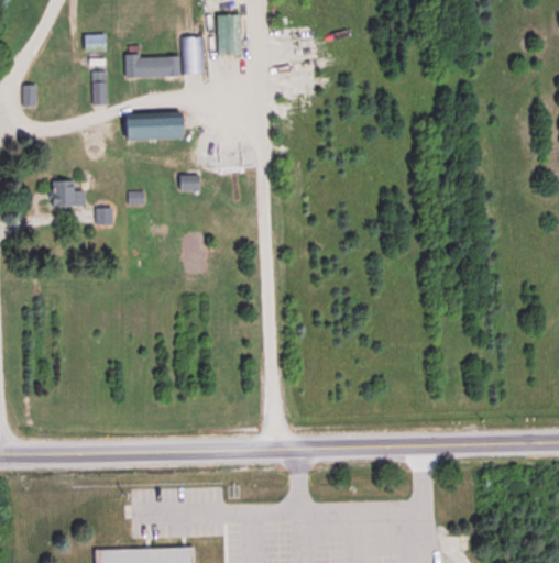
[(218,55),(240,55),(240,15),(218,15),(218,55)]
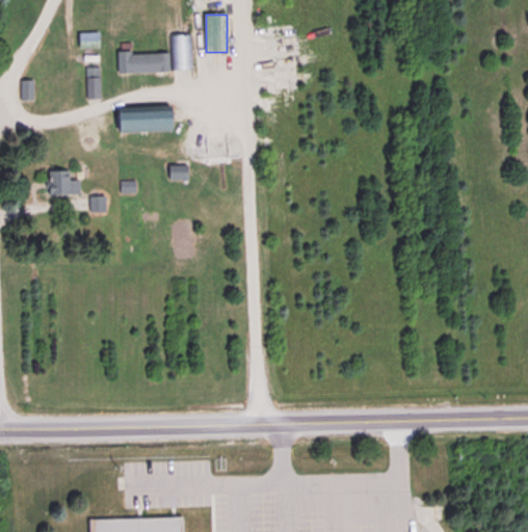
[(100,33),(81,33),(81,48),(100,48),(100,33)]
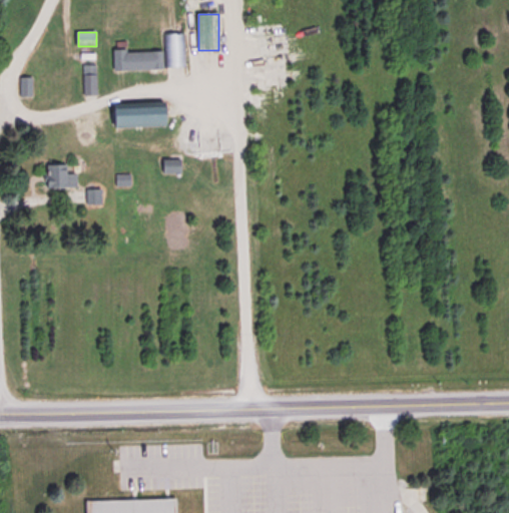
[(114,70),(165,70),(165,50),(114,50),(114,70)]
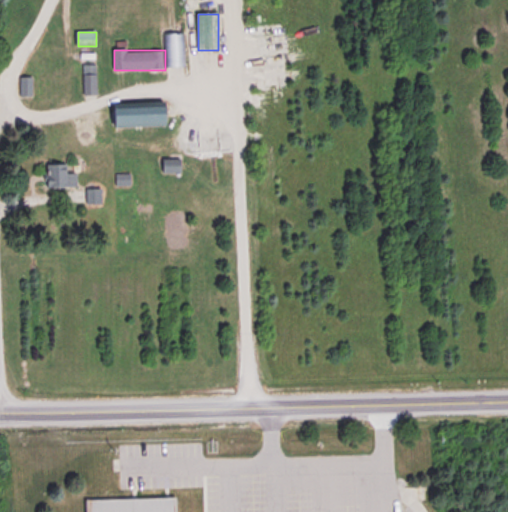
[(97,93),(97,75),(86,75),(86,93),(97,93)]
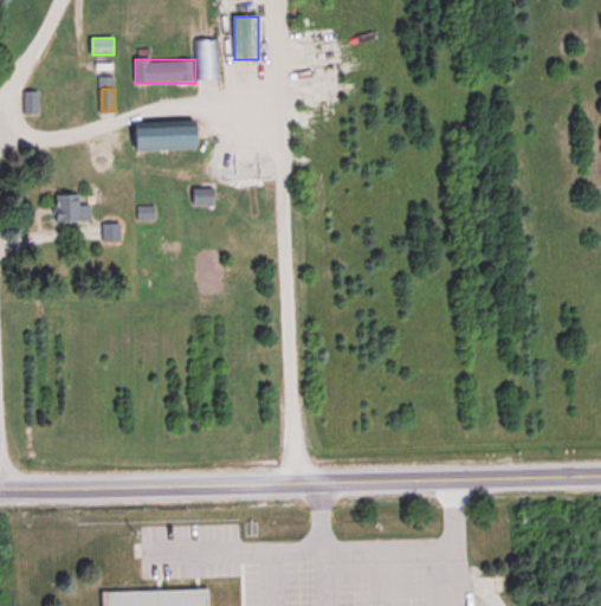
[(40,115),(40,94),(25,94),(25,115),(40,115)]
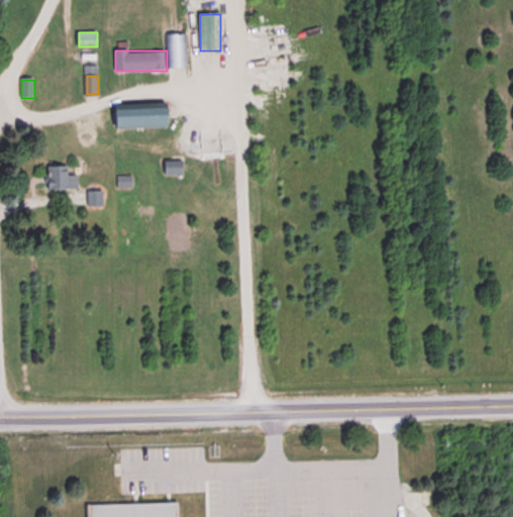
[(168,127),(168,103),(115,103),(115,127),(168,127)]
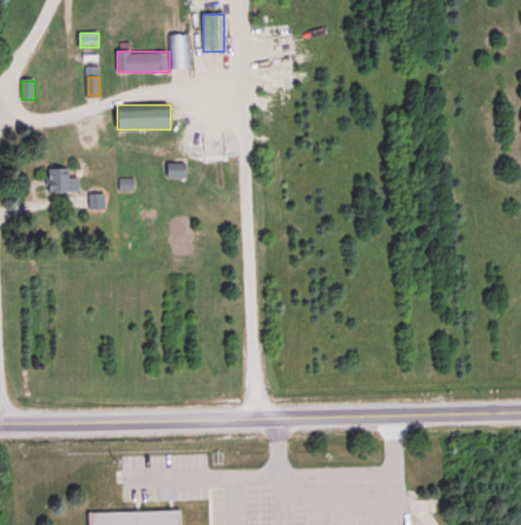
[(49,193),(80,193),(80,177),(69,177),(69,168),(49,168),(49,193)]
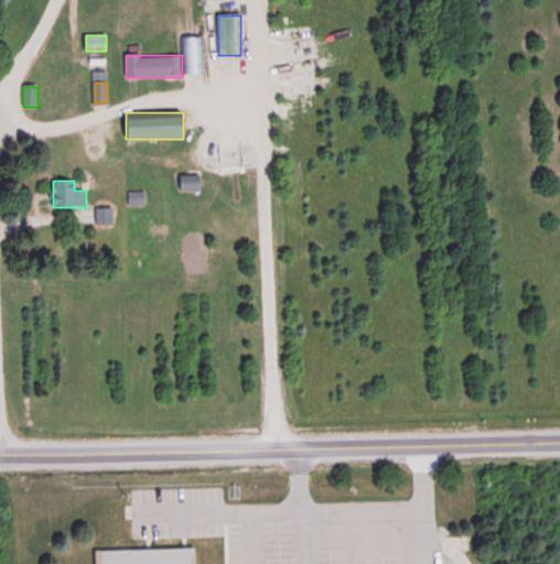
[(112,224),(111,209),(97,210),(98,225),(112,224)]
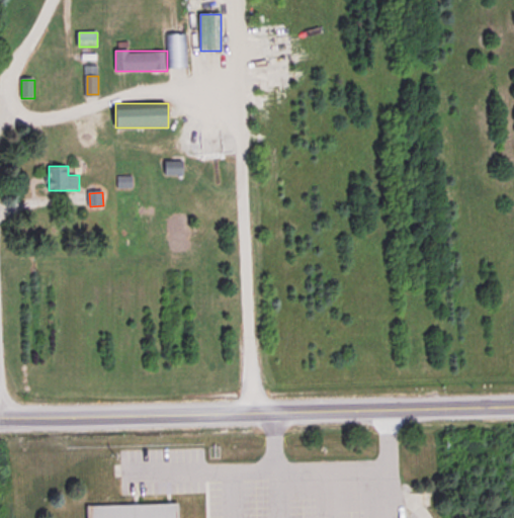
[(86,517),(86,506),(177,503),(177,517),(86,517)]
